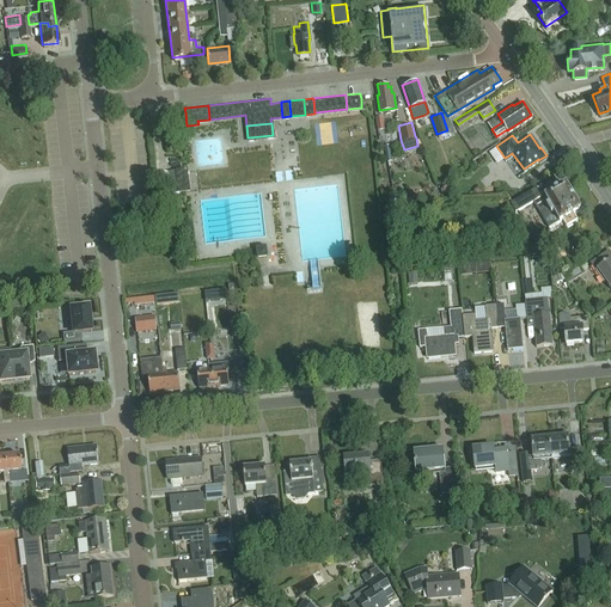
[(187,165),(158,169),(159,184),(167,183),(169,191),(189,189),(187,165)]
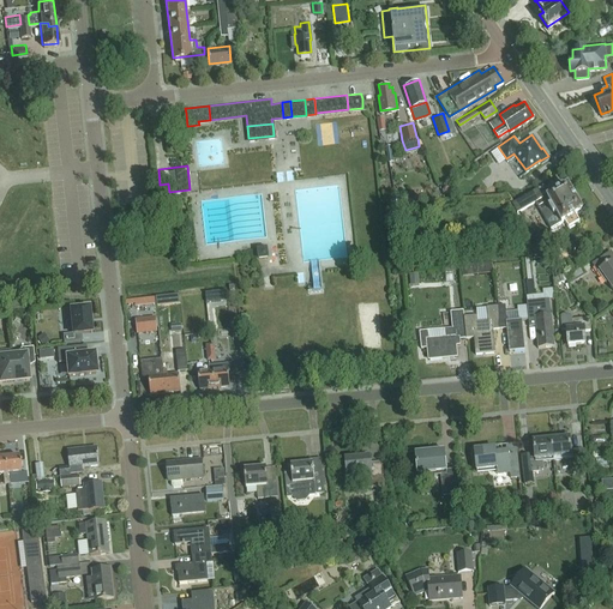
[(560,219),(560,221),(564,219),(568,225),(578,219),(575,212),(582,209),(566,184),(547,194),(541,184),(511,202),(516,210),(535,200),(550,225),(560,219)]
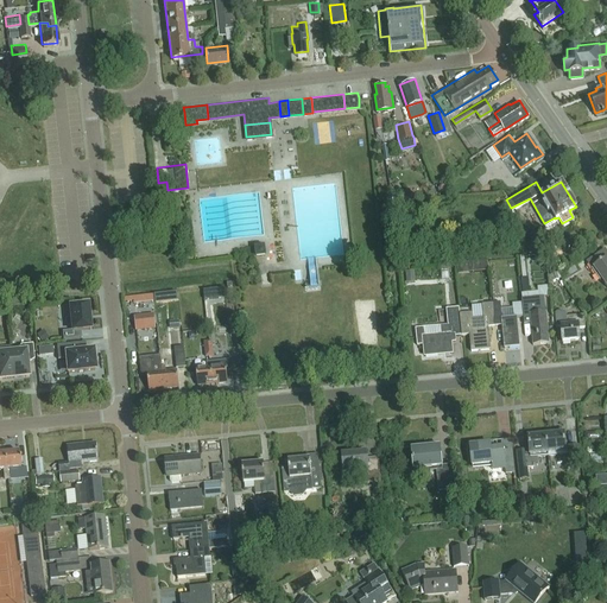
[(402,189),(391,190),(392,201),(403,200),(402,189)]
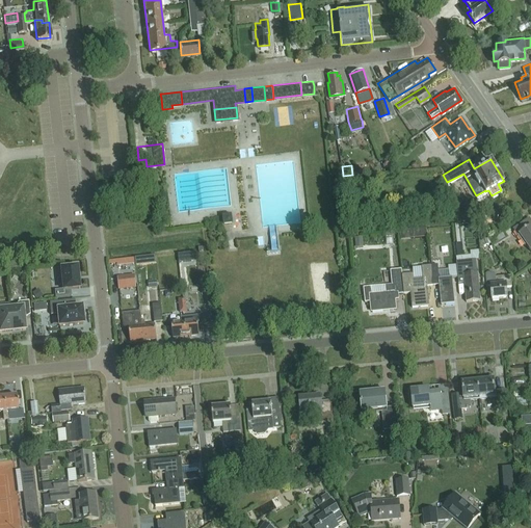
[(232,221),(231,212),(221,213),(222,222),(232,221)]
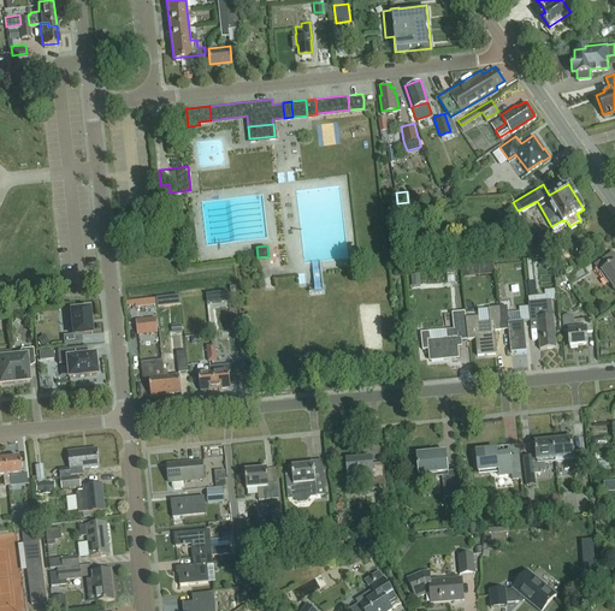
[(593,262),(607,280),(608,280),(614,290),(614,289),(614,261),(614,260),(614,257),(614,254),(611,249),(593,262)]
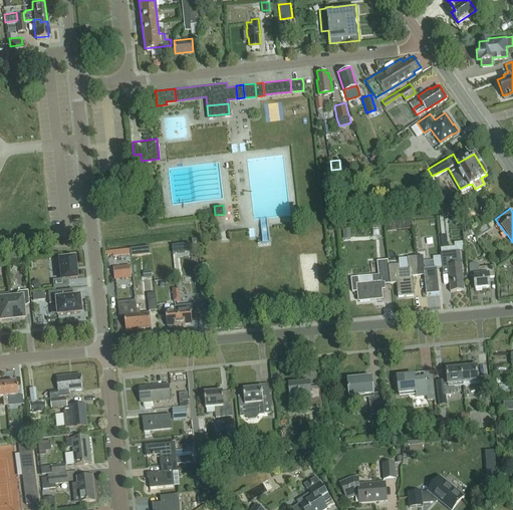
[(411,215),(397,217),(398,227),(412,226),(411,215)]
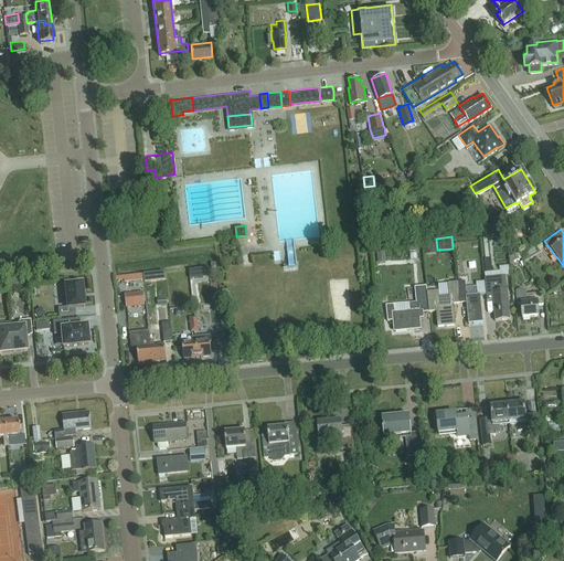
[(506,288),(504,273),(483,275),(483,278),(485,292),(486,298),(492,298),(493,318),(509,316),(507,288),(506,288)]
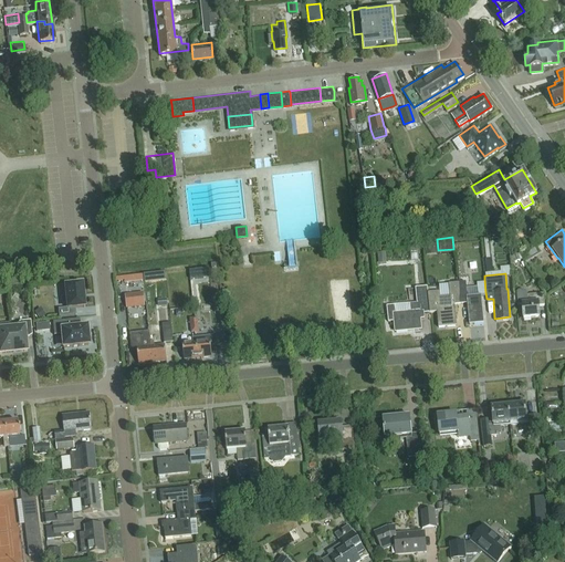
[(458,280),(460,300),(466,300),(468,321),(482,320),(480,292),(477,293),(466,294),(464,279),(458,280)]
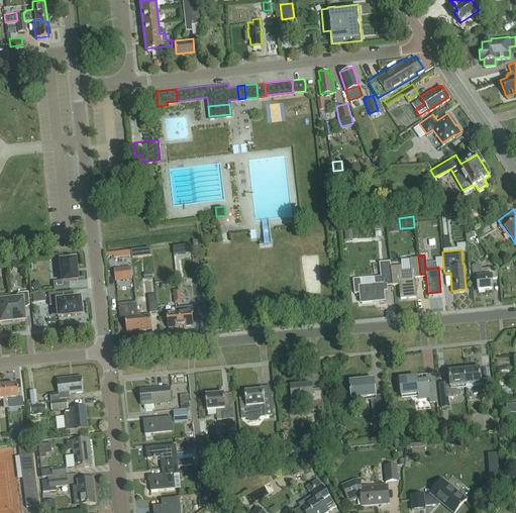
[(414,275),(420,274),(418,255),(408,257),(410,268),(401,269),(401,264),(390,265),(391,282),(391,283),(398,282),(399,296),(416,295),(414,275)]
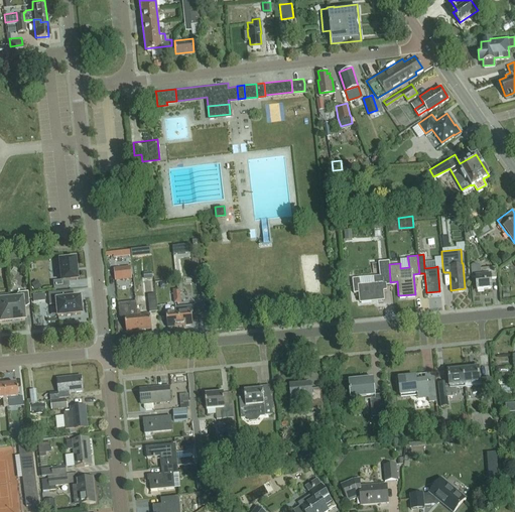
[(76,277),(74,256),(58,258),(60,278),(52,279),(53,285),(68,284),(68,277),(76,277)]
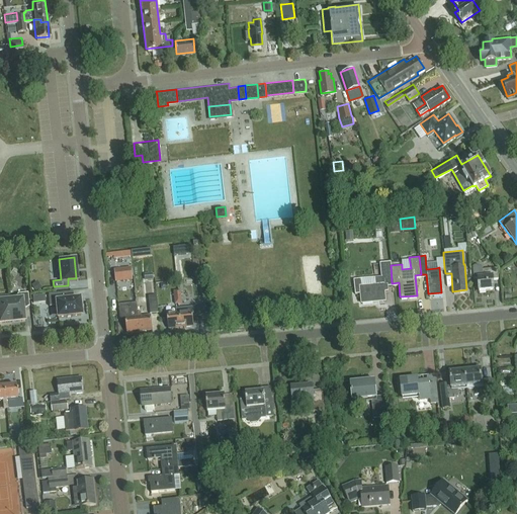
[(360,276),(353,277),(354,291),(359,291),(360,301),(384,298),(383,289),(388,289),(386,282),(392,282),(391,265),(390,260),(378,261),(380,274),(373,275),(374,283),(361,284),(360,276)]
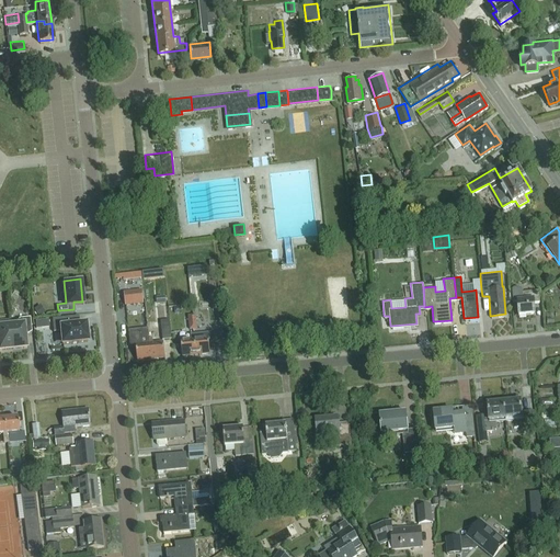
[(520,285),(517,284),(512,284),(510,286),(511,298),(516,298),(517,313),(534,311),(533,300),(539,299),(538,288),(521,290),(521,285),(520,285)]
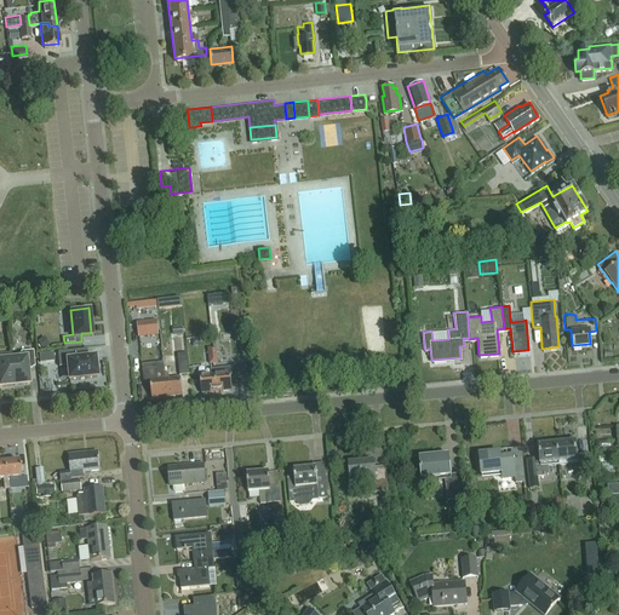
[(155,317),(136,319),(136,326),(149,326),(149,333),(156,332),(155,317)]
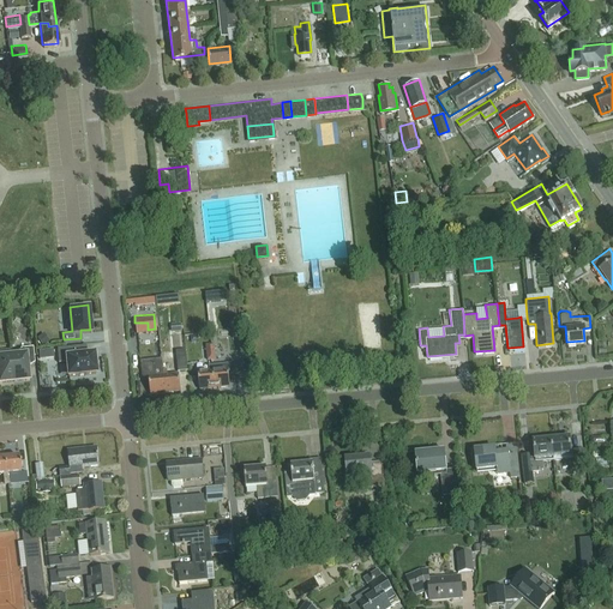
[(443,326),(427,327),(428,337),(444,336),(443,326)]
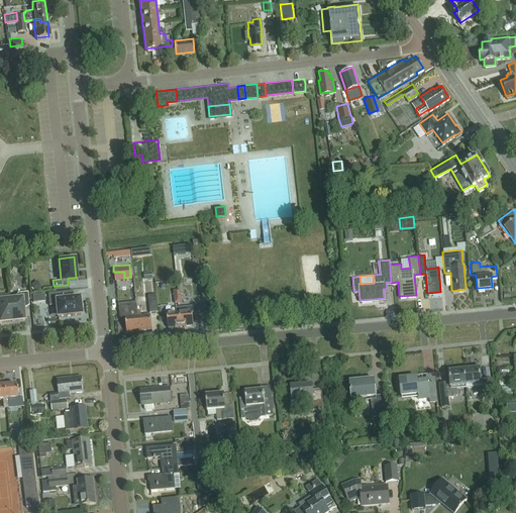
[(40,284),(35,278),(30,281),(32,284),(34,287),(35,288),(40,284)]
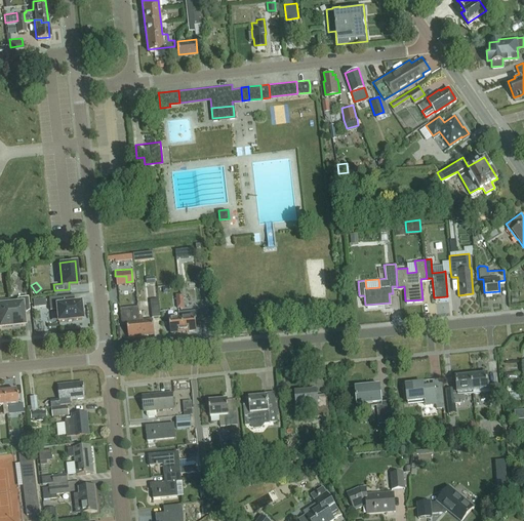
[(11,323),(24,322),(23,308),(29,308),(28,293),(17,294),(14,298),(14,302),(8,302),(11,323)]
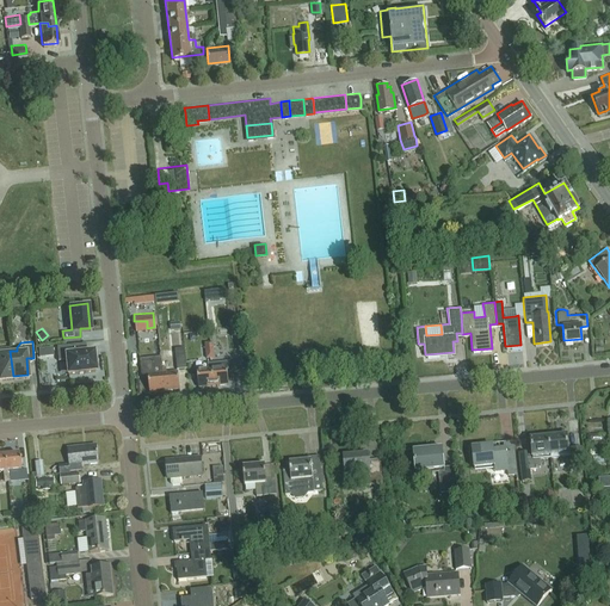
[(74,351),(74,341),(56,344),(57,358),(66,357),(67,371),(94,369),(94,366),(97,365),(96,357),(93,357),(92,350),(74,351)]
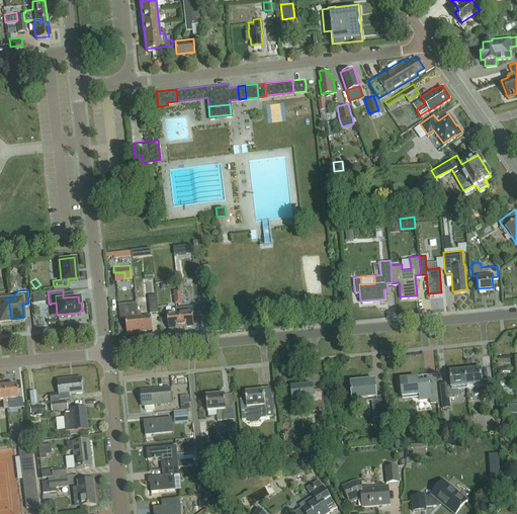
[(155,291),(147,292),(150,311),(157,310),(155,291)]
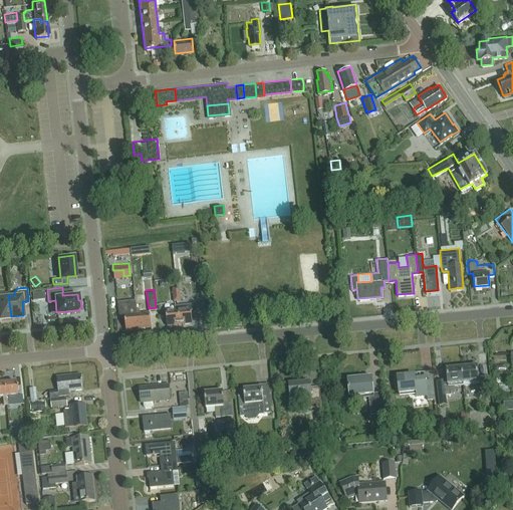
[(0,317),(11,316),(8,295),(0,296),(0,317)]
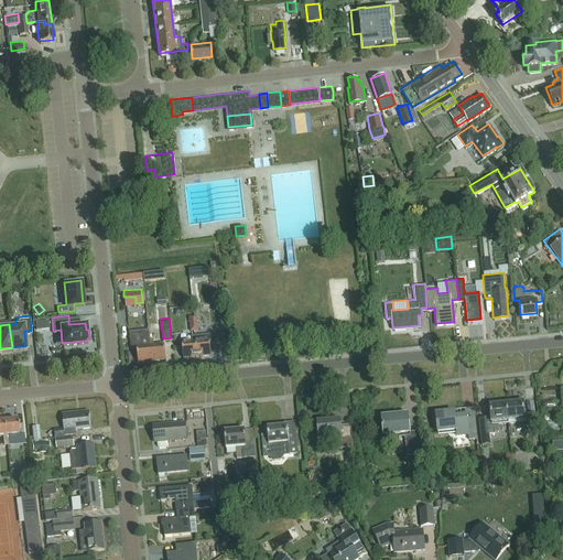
[(148,330),(129,331),(130,344),(136,344),(149,343),(149,336),(148,330)]
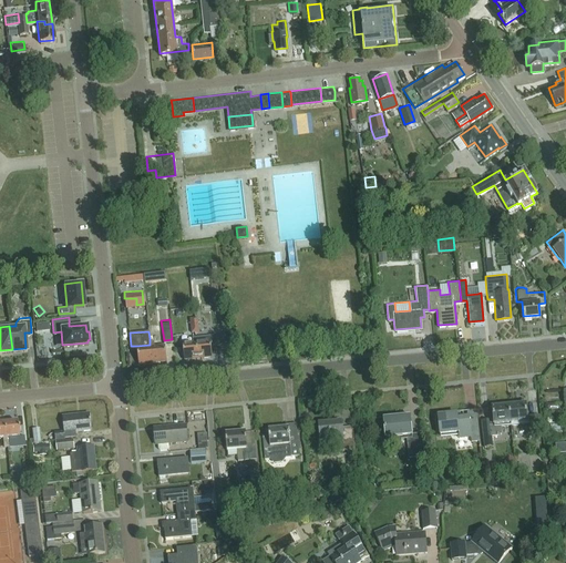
[(195,335),(197,356),(211,354),(209,343),(216,343),(215,333),(195,335)]
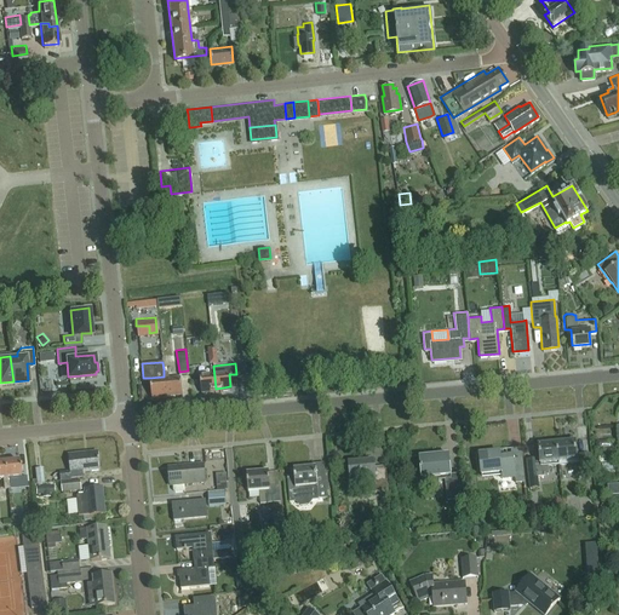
[(200,390),(216,389),(213,366),(210,366),(210,372),(199,373),(200,390)]
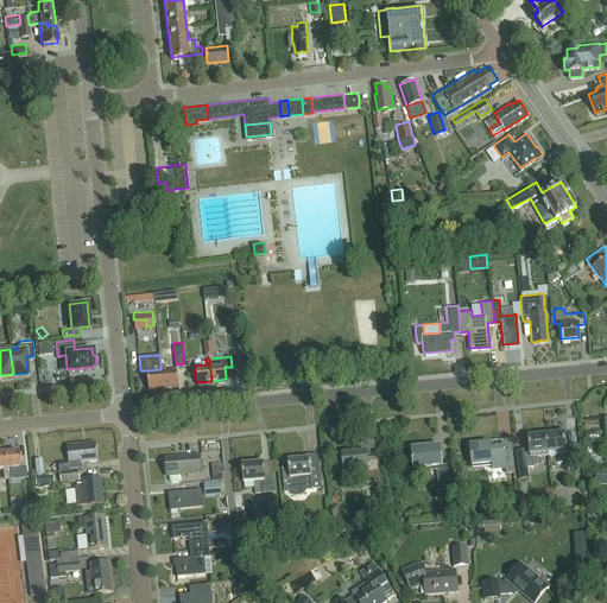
[(160,369),(163,386),(177,385),(176,367),(165,368),(164,362),(160,362),(160,369)]
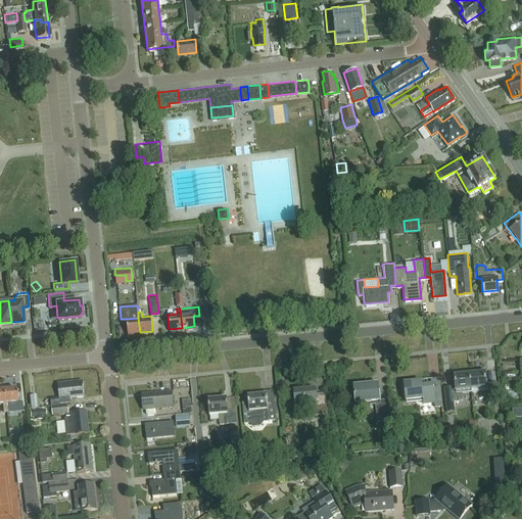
[(140,332),(138,318),(126,319),(127,333),(140,332)]
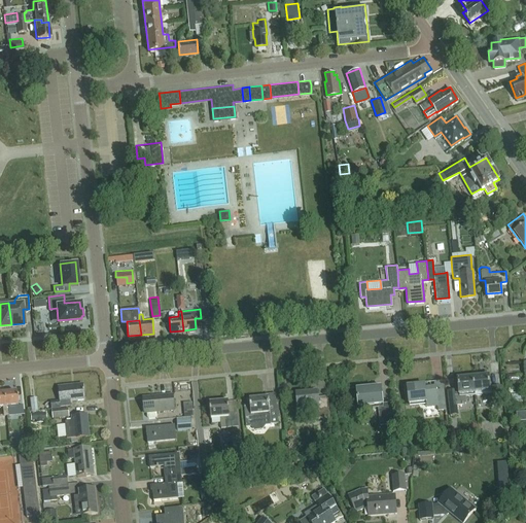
[(471,375),(474,391),(493,389),(494,396),(500,395),(499,383),(489,384),(488,374),(471,375)]
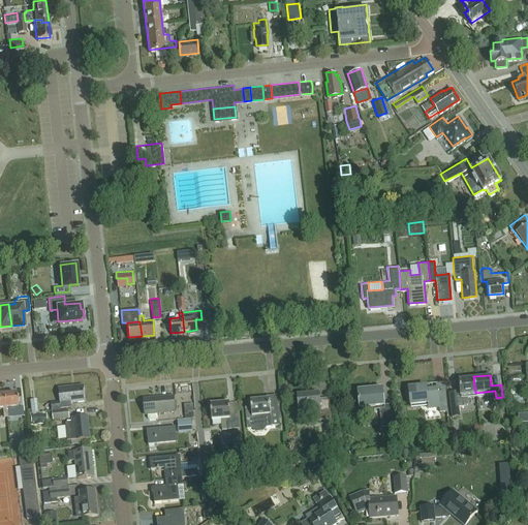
[(465,394),(475,393),(473,376),(458,378),(459,389),(448,390),(452,415),(459,414),(458,405),(464,405),(464,404),(466,403),(465,394)]
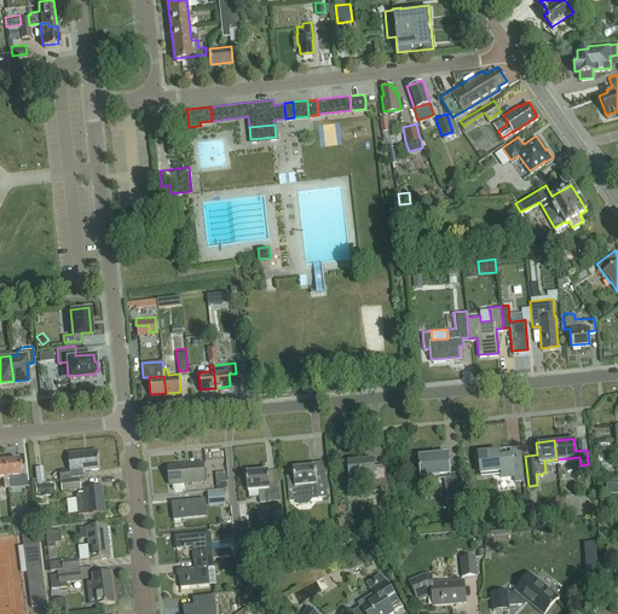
[(519,445),(509,446),(510,453),(498,455),(497,449),(477,451),(479,471),(500,470),(501,476),(512,475),(513,479),(523,478),(519,445)]
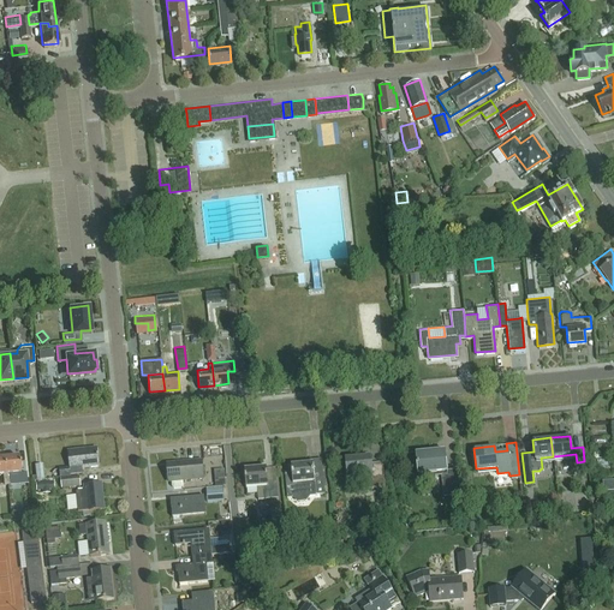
[(70,471),(82,470),(81,465),(99,462),(96,446),(66,449),(69,465),(58,466),(59,473),(70,472),(70,471)]
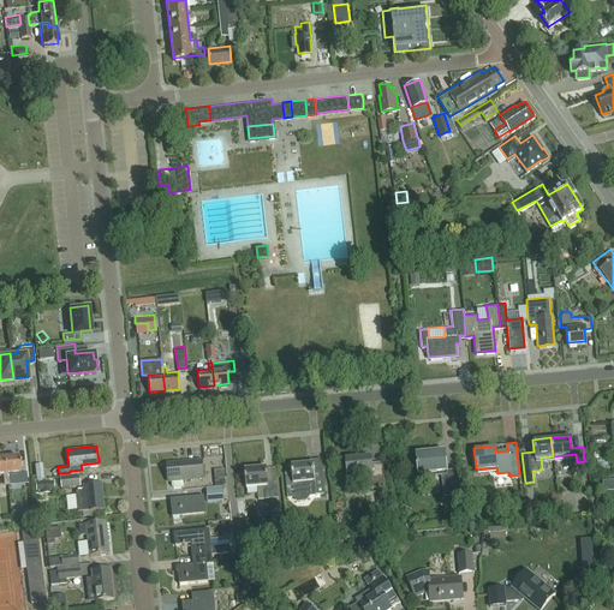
[(440,470),(442,495),(457,492),(454,466),(446,467),(443,448),(415,452),(417,472),(440,470)]
